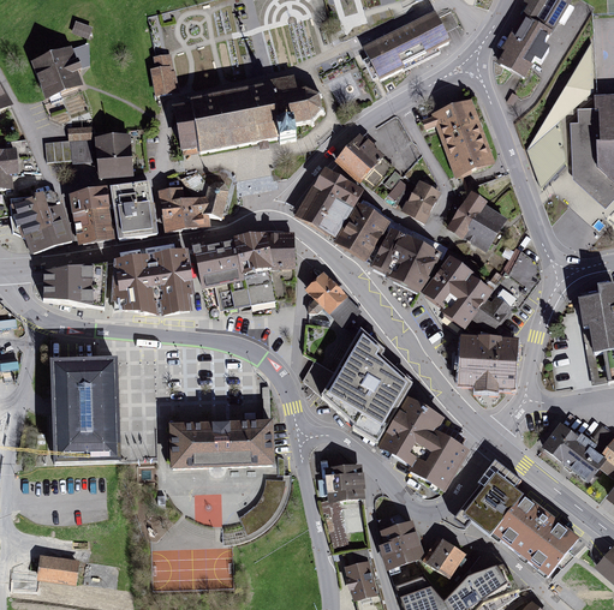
[(510,48),(502,61),(525,76),(536,57),(542,60),(550,47),(544,43),(571,0),(532,0),(534,1),(524,16),(528,18),(518,35),(514,33),(506,46),(510,48)]
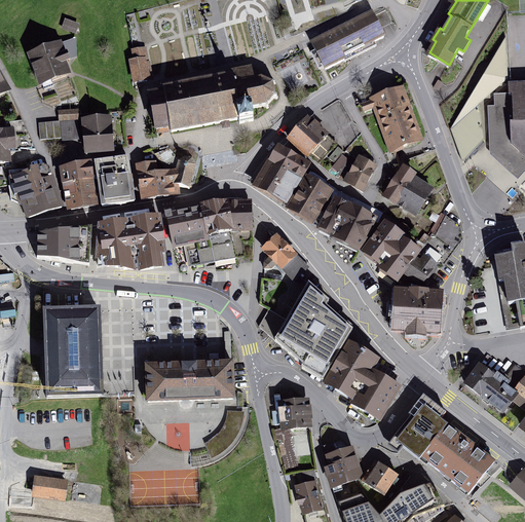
[(386,7),(375,13),(381,26),(392,20),(386,7)]
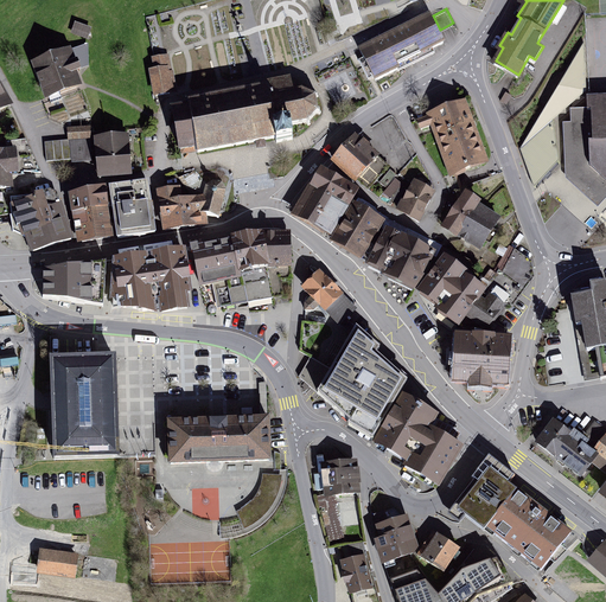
[(397,27),(412,56),(414,59),(435,50),(433,45),(445,39),(440,30),(433,15),(431,12),(397,27)]
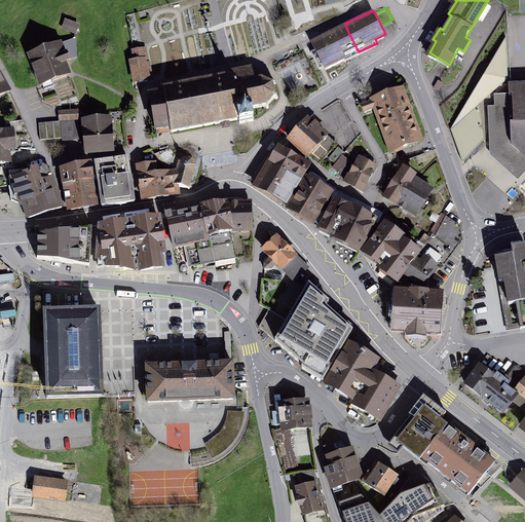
[(81,23),(65,17),(62,29),(78,34),(81,23)]
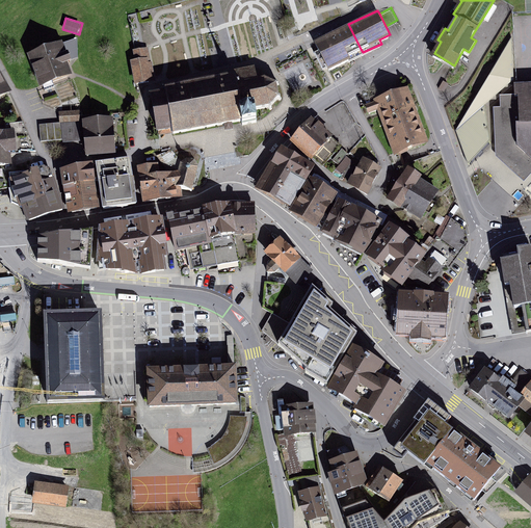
[(361,49),(348,24),(317,40),(330,67),(350,57),(348,55),(361,49)]
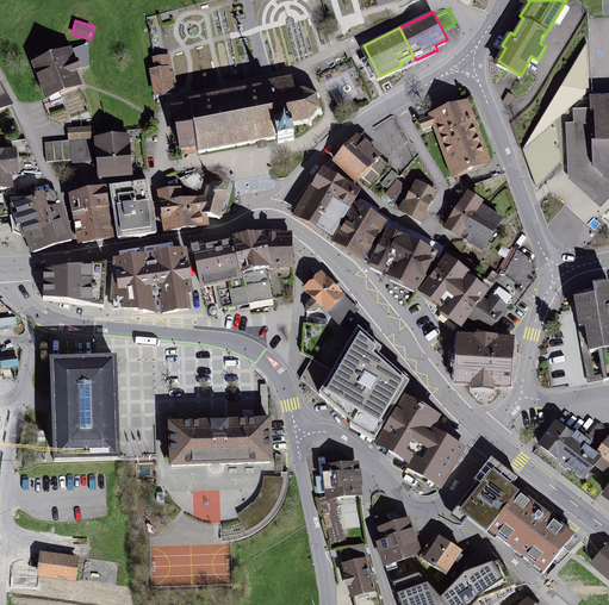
[(589,87),(588,37),(524,144),(540,186),(565,160),(558,114),(589,87)]
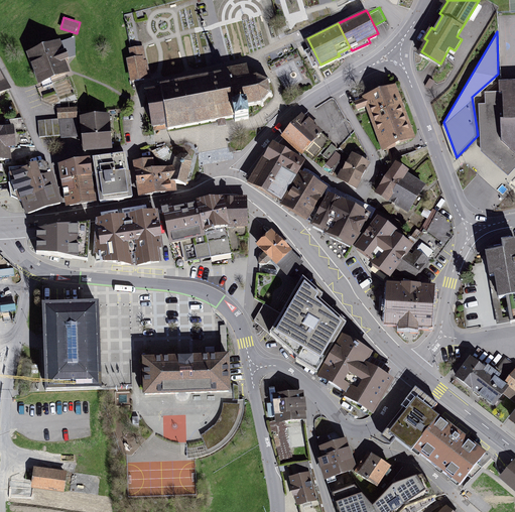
[(70,37),(27,52),(37,84),(70,73),(63,55),(75,51),(70,37)]
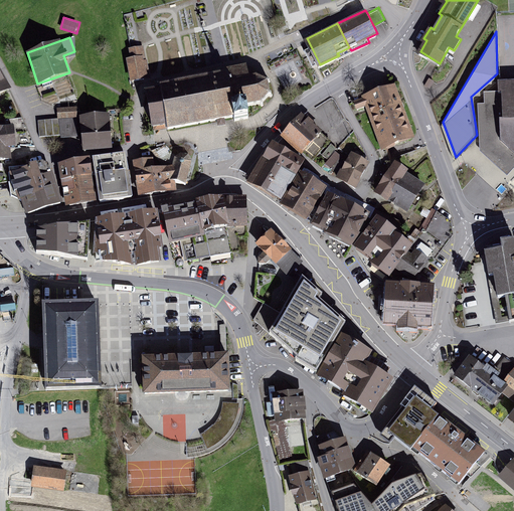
[(140,44),(132,46),(134,55),(129,56),(133,77),(145,75),(149,70),(146,58),(143,58),(140,44)]
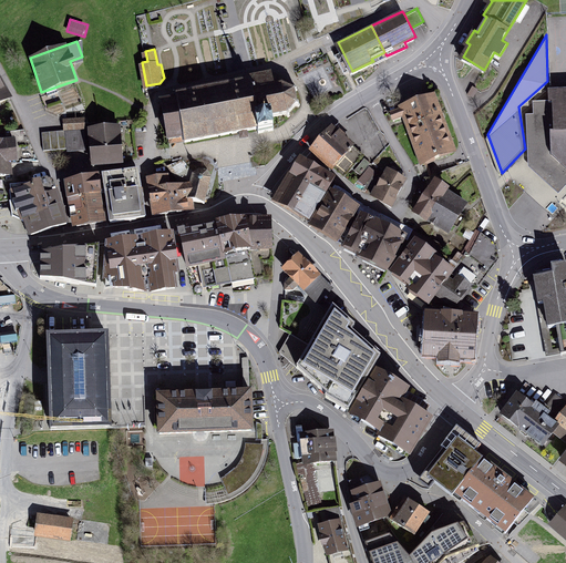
[(177,96),(163,99),(165,113),(163,115),(163,119),(164,122),(167,123),(170,136),(185,134),(185,139),(258,125),(259,130),(275,126),(271,113),(287,110),(289,113),(291,112),(289,109),(297,101),(300,102),(301,100),(297,99),(296,88),(299,85),(297,83),(294,85),(285,81),(285,77),(283,77),(283,79),(274,80),(273,69),(250,73),(251,78),(177,92),(177,96)]
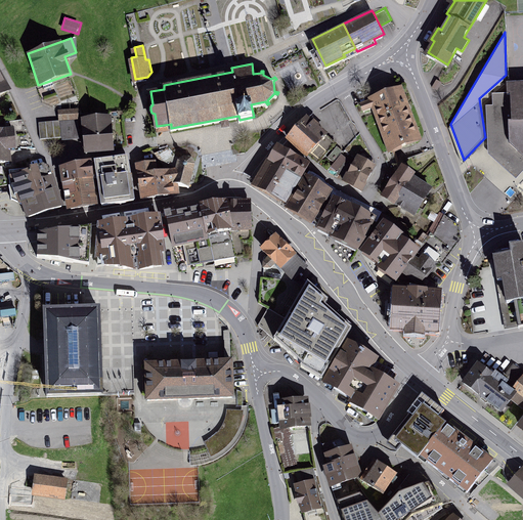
[(0,68),(0,94),(11,89),(0,68)]
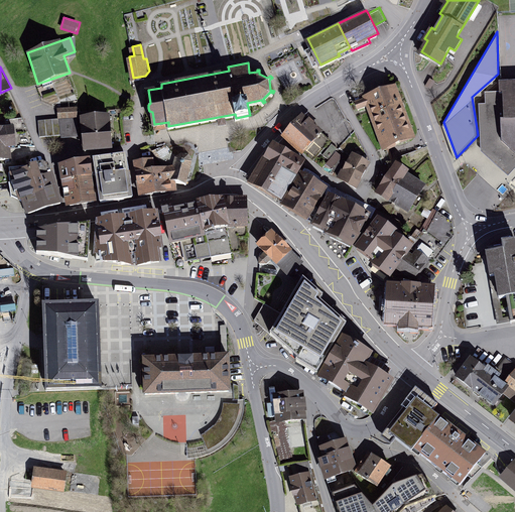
[(514,78),(500,80),(500,90),(492,90),(488,91),(489,103),(482,103),(484,140),(495,139),(513,156),(514,154),(514,78)]
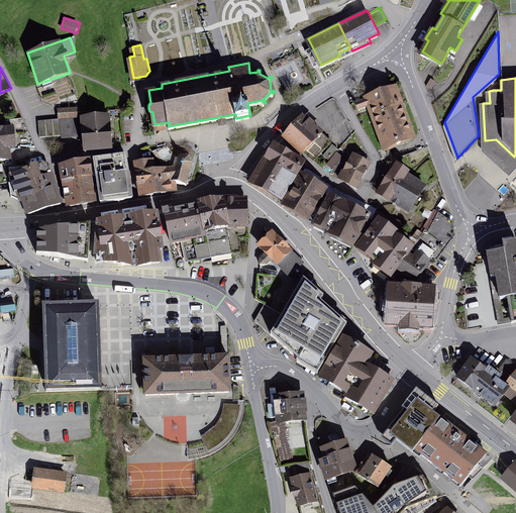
[(395,86),(369,96),(387,144),(413,135),(395,86)]
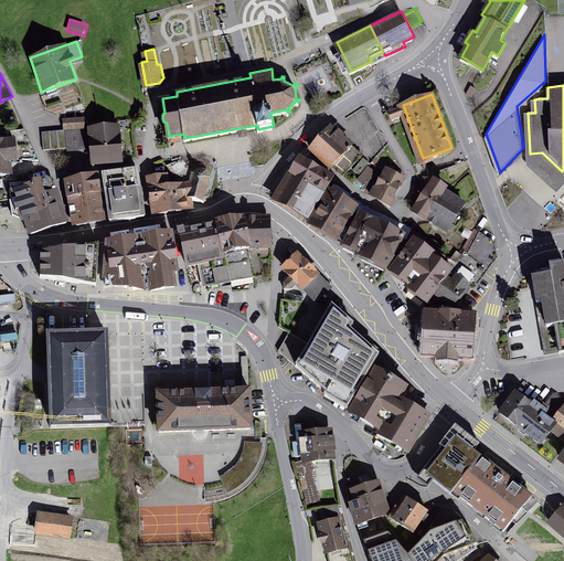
[(83,115),(66,117),(67,125),(84,124),(83,115)]
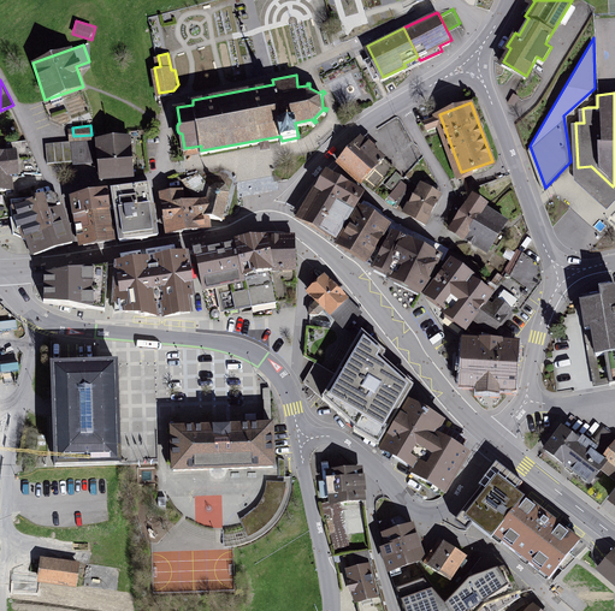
[(99,137),(102,175),(134,172),(130,135),(99,137)]
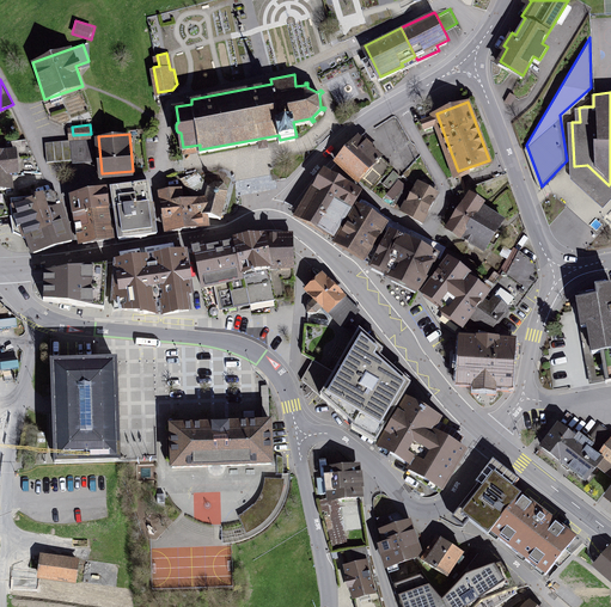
[(356,138),(338,157),(361,178),(361,177),(372,186),(392,164),(372,145),(373,143),(367,139),(366,140),(360,134),(356,138)]
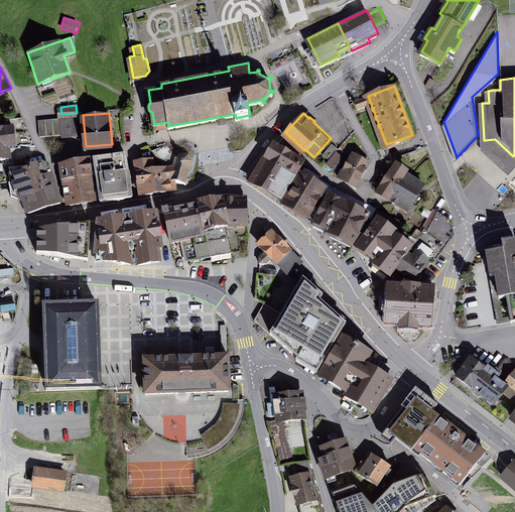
[(79,131),(78,115),(60,116),(60,118),(62,132),(79,131)]
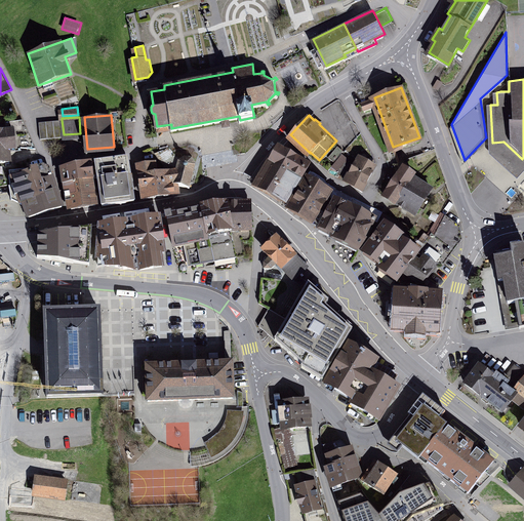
[(64,134),(62,120),(40,121),(41,136),(64,134)]
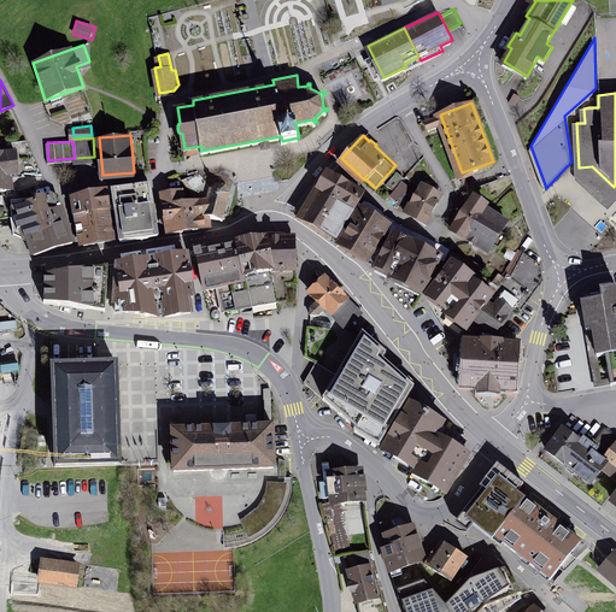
[(16,149),(0,151),(0,187),(12,186),(11,171),(19,170),(17,151),(16,149)]
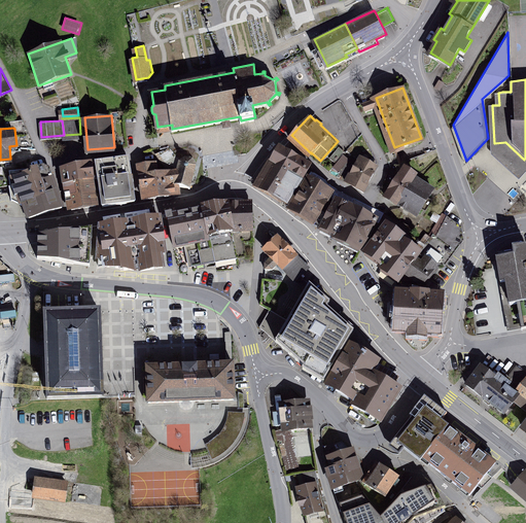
[(340,144),(330,154),(337,160),(346,148),(340,144)]
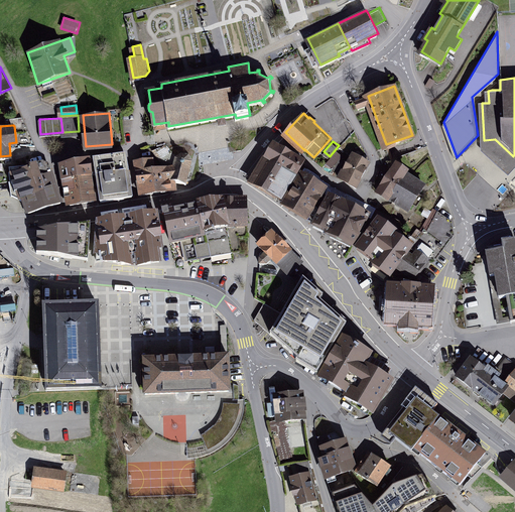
[(281,164),(289,150),(275,142),(266,155),(281,164)]
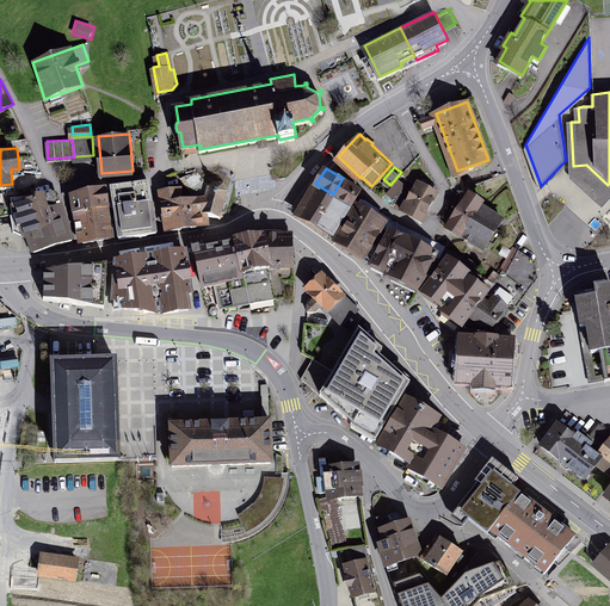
[(205,195),(209,183),(197,169),(183,175),(189,185),(192,184),(198,196),(205,195)]
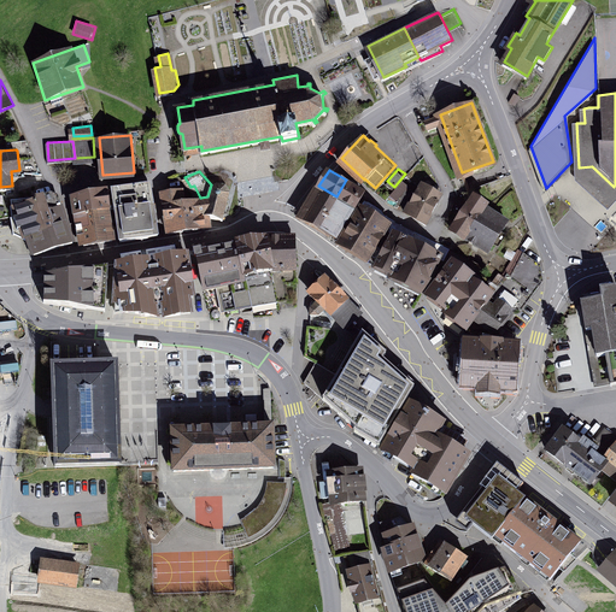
[(205,212),(209,213),(223,217),(230,189),(227,182),(218,180),(211,184),(207,196),(206,204),(205,212)]
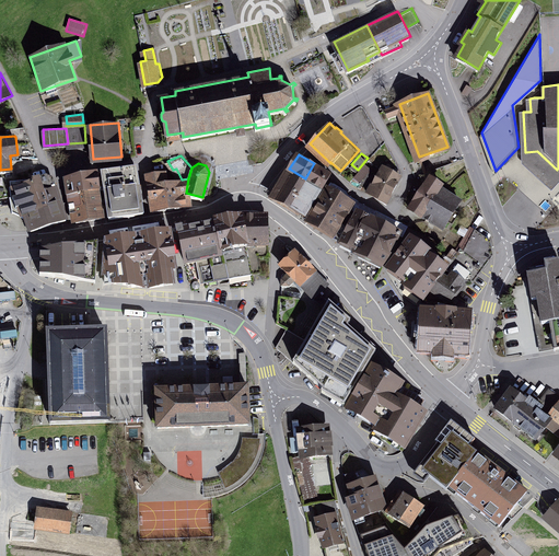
[(314,163),(305,178),(322,188),(330,173),(314,163)]
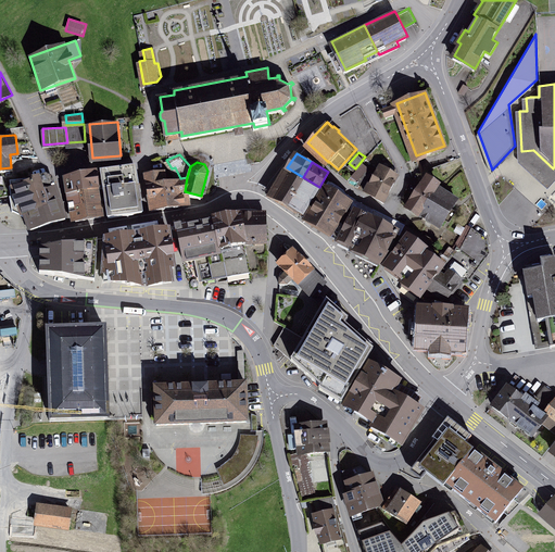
[(136,163),(102,168),(104,187),(108,209),(142,203),(136,163)]
